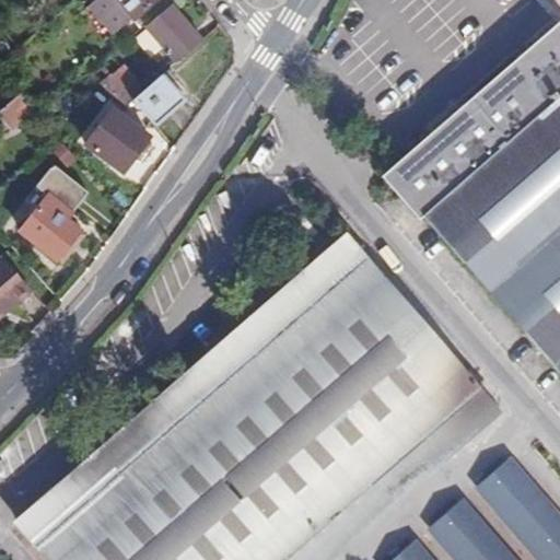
[(135,37),(171,4),(167,0),(125,0),(138,14),(126,26),(135,37)]
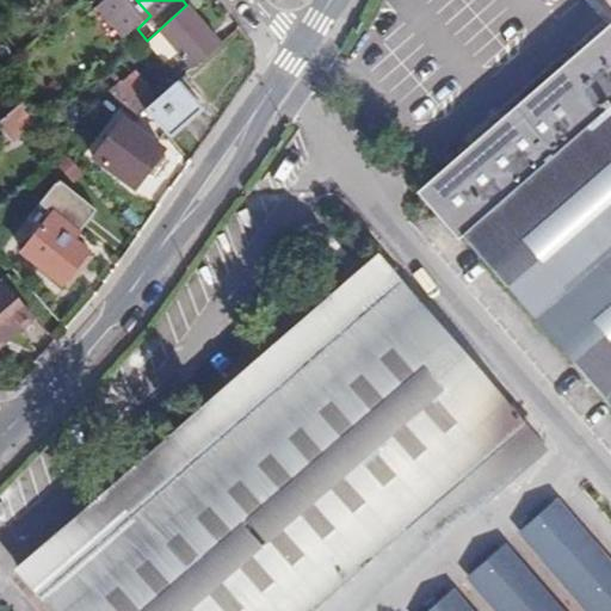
[(201,61),(222,43),(191,7),(164,31),(192,65),(199,60),(201,61)]
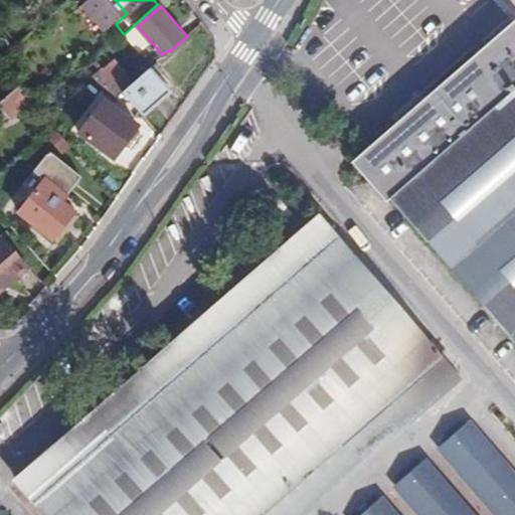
[(514,18),(351,160),(387,197),(514,342),(514,18)]
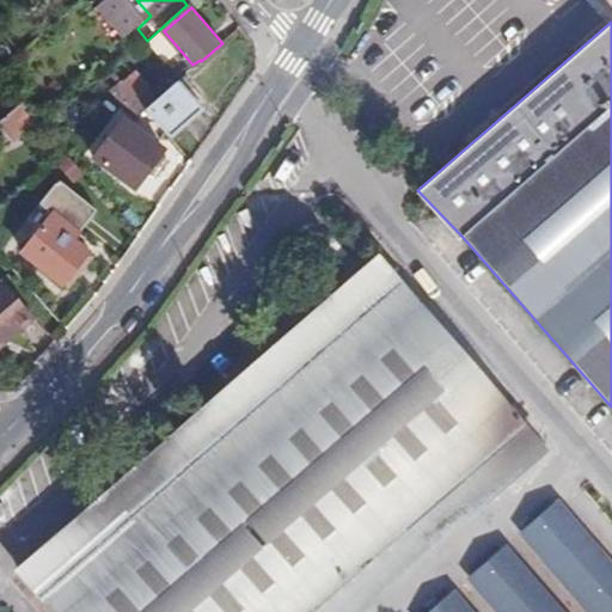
[(123,84),(147,110),(154,103),(148,98),(153,92),(136,74),(123,84)]
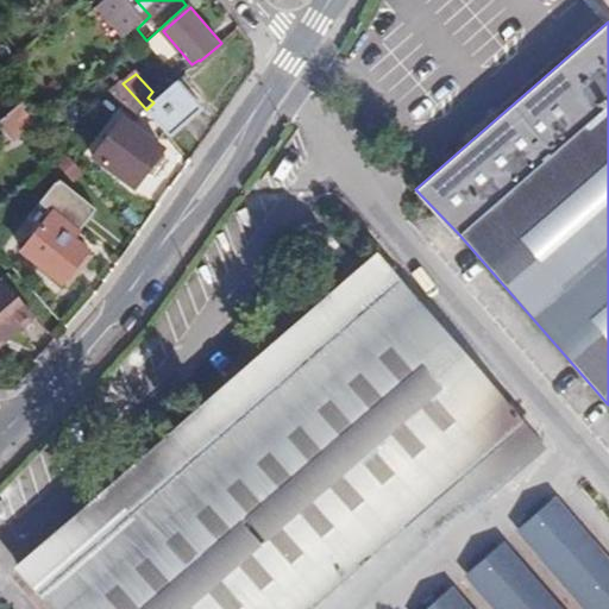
[(123,83),(121,81),(113,90),(137,117),(146,110),(123,83)]
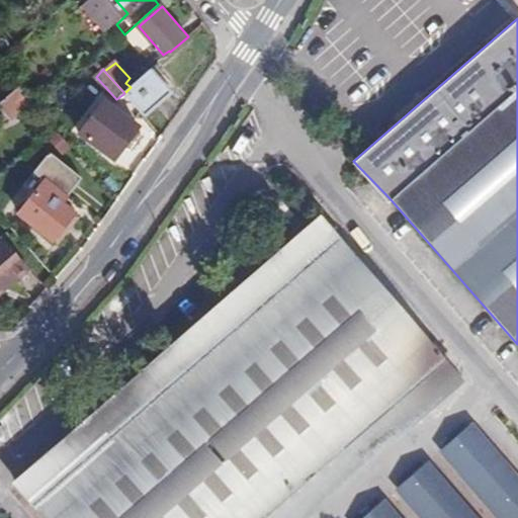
[(124,93),(145,114),(172,90),(152,69),(131,87),(124,93)]
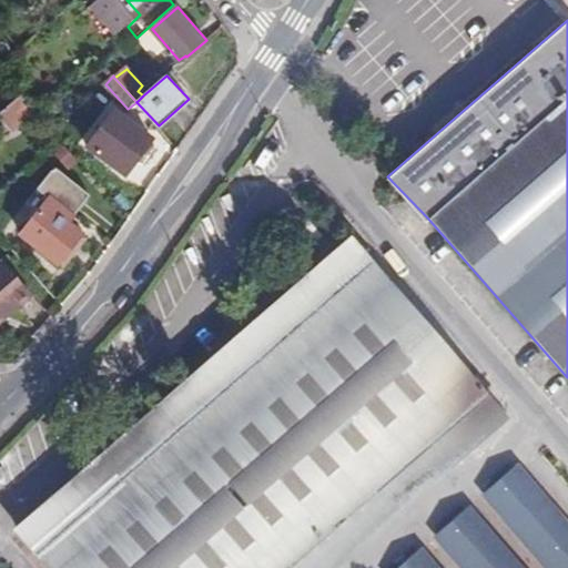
[(36,112),(20,95),(0,112),(0,137),(10,129),(12,132),(36,112)]
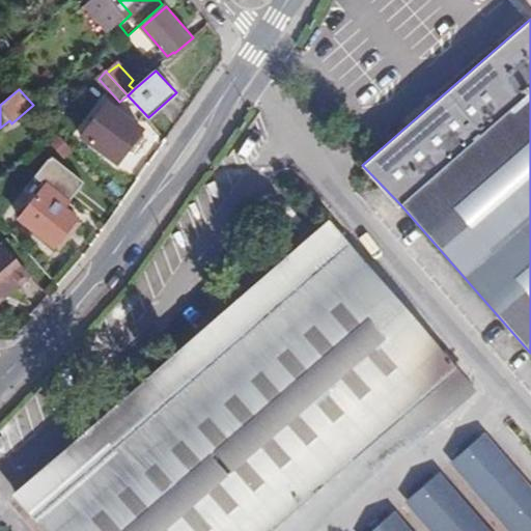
[(105,103),(80,136),(116,161),(140,129),(105,103)]
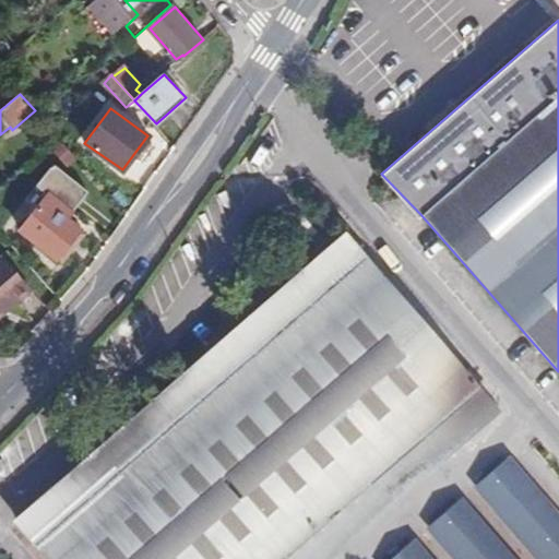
[(54,144),(48,159),(69,167),(75,152),(54,144)]
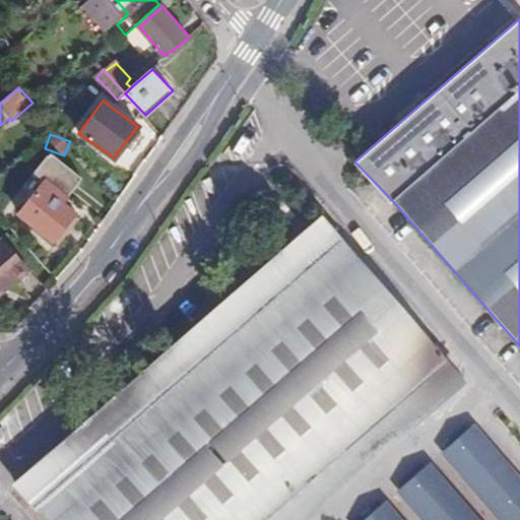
[(41,186),(19,214),(58,243),(80,214),(63,202),(82,176),(49,152),(30,178),(41,186)]
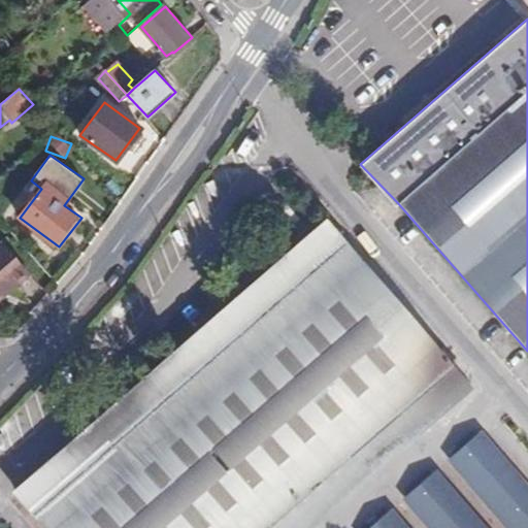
[(64,443),(10,491),(41,527),(310,527),(473,388),(453,364),(394,296),(345,239),(326,217),(64,443)]
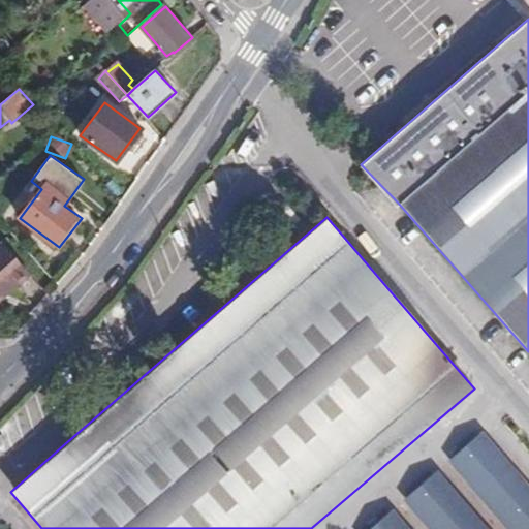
[(0,303),(29,278),(0,245),(0,303)]
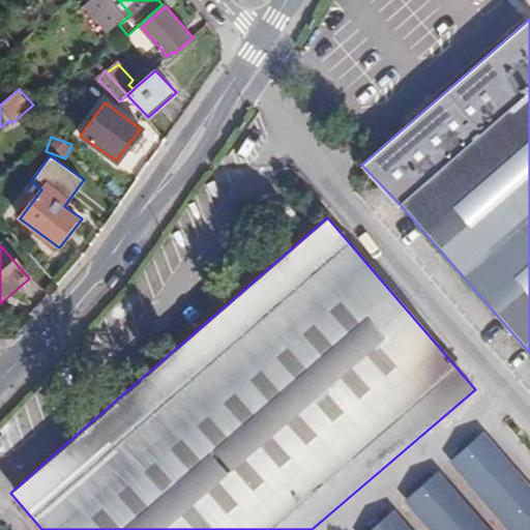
[(529,529),(529,483),(484,432),(448,462),(498,518),(508,529),(529,529)]
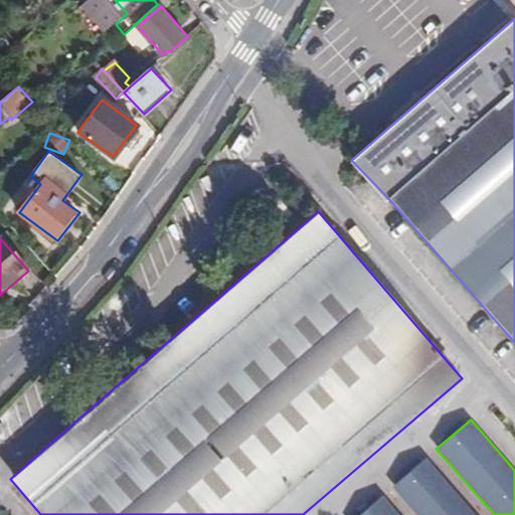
[(478,514),(427,457),(393,487),(417,514),(478,514)]
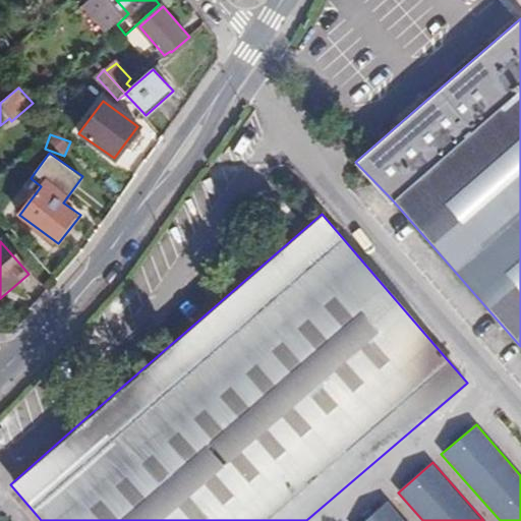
[(405,520),(388,501),(364,520),(405,520)]
